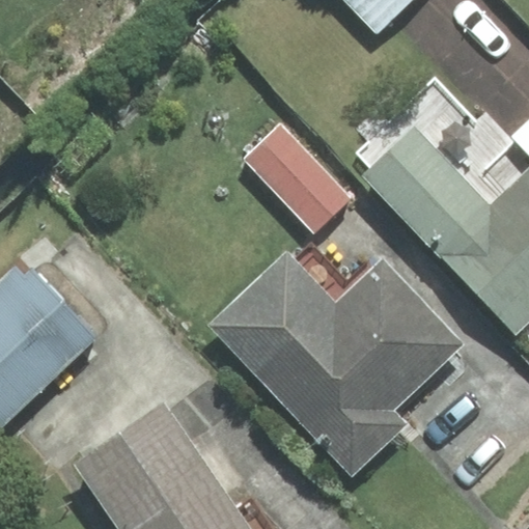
[(338,0),(378,36),(411,0),(338,0)]
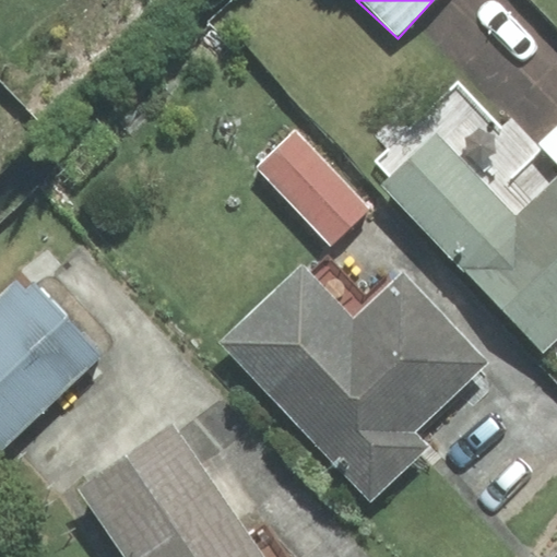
[(390,173),(378,184),(544,355),(556,343),(556,127),(541,142),(512,113),(501,123),(459,79),(377,160),(390,173)]
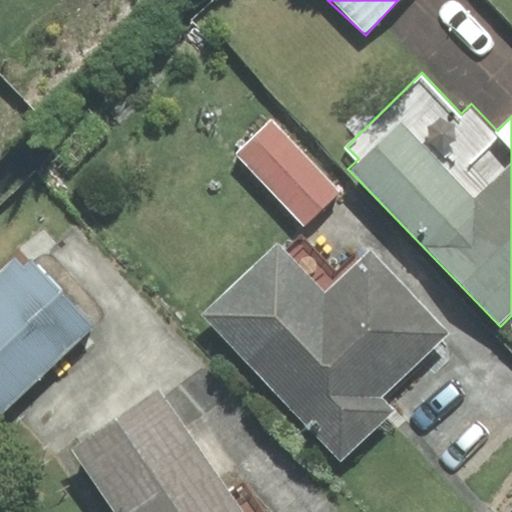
[(273,119),(236,155),(305,228),(342,193),(273,119)]
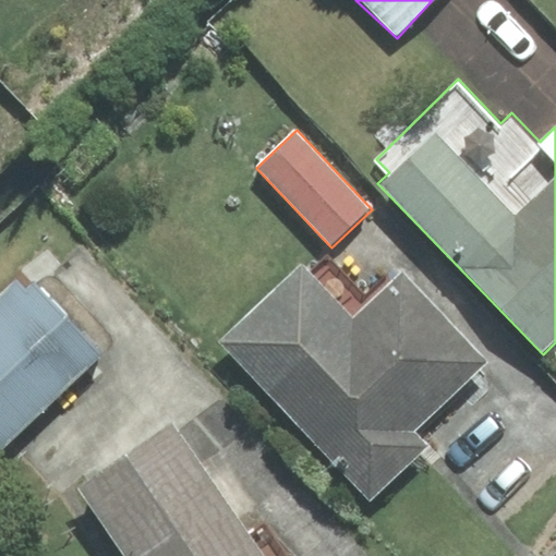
[(301,262),(216,342),(369,503),(431,444),(417,427),(490,358),(405,268),(388,285),(352,248),(336,264),(325,253),(307,268),(301,262)]
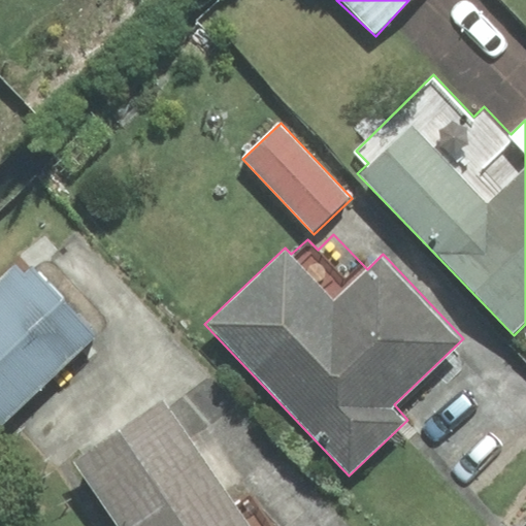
[(0,421),(4,426),(94,335),(20,261),(0,281),(0,421)]
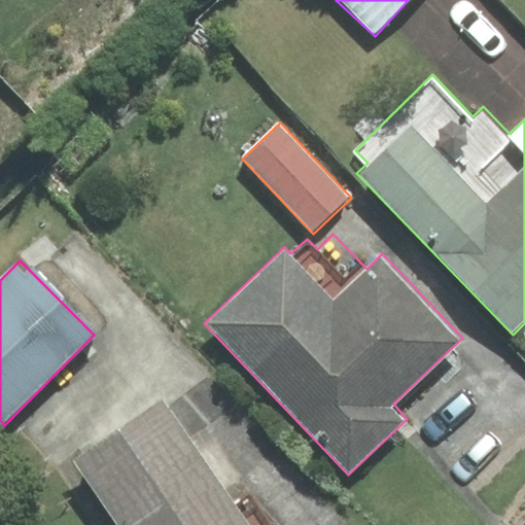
[(249,524),(162,397),(72,458),(117,524),(249,524)]
